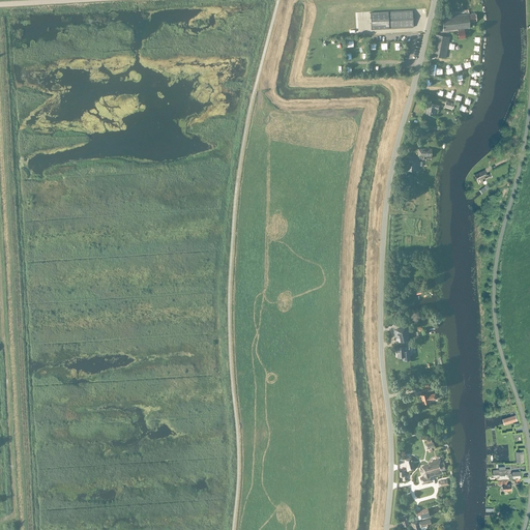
[(412,10),(388,11),(371,12),(372,25),(388,24),(389,28),(413,27),(412,10)]
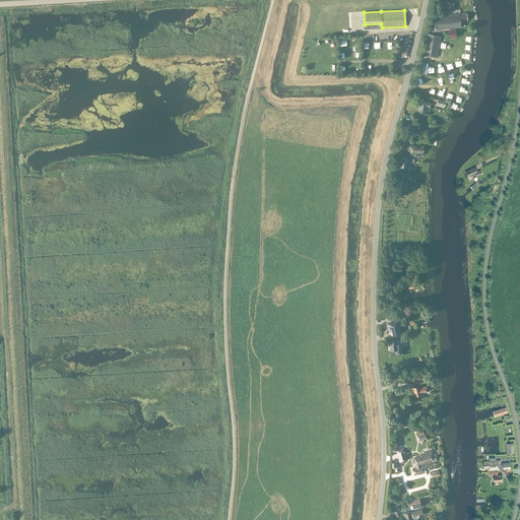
[(449,28),(455,28),(461,27),(460,23),(462,23),(462,21),(467,20),(466,13),(465,14),(465,13),(462,13),(462,14),(459,14),(459,13),(434,17),(435,30),(449,28)]
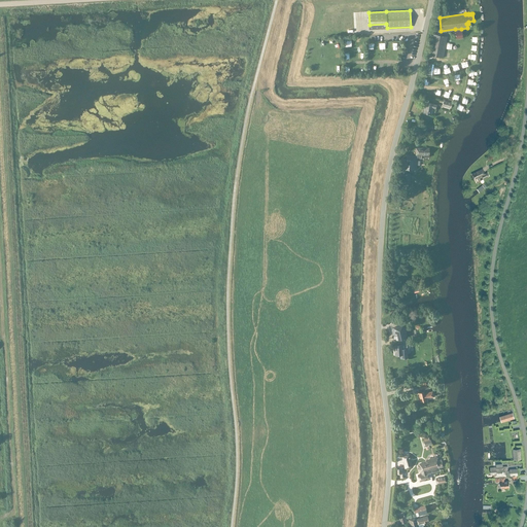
[(447,37),(434,35),(435,32),(435,29),(433,29),(433,31),(432,31),(432,34),(428,56),(443,58),(447,37)]
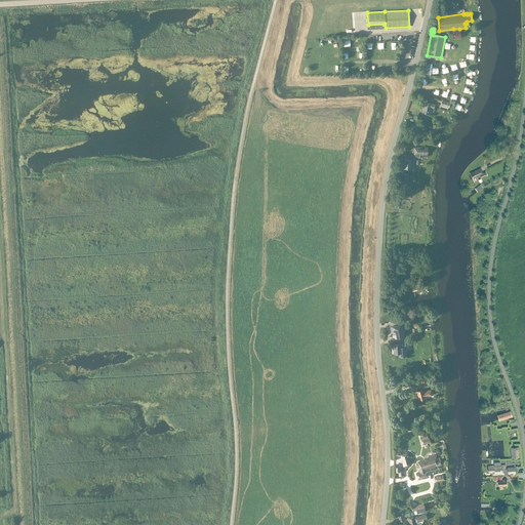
[(425,102),(421,113),(429,115),(431,108),(434,109),(435,105),(432,104),(425,102)]
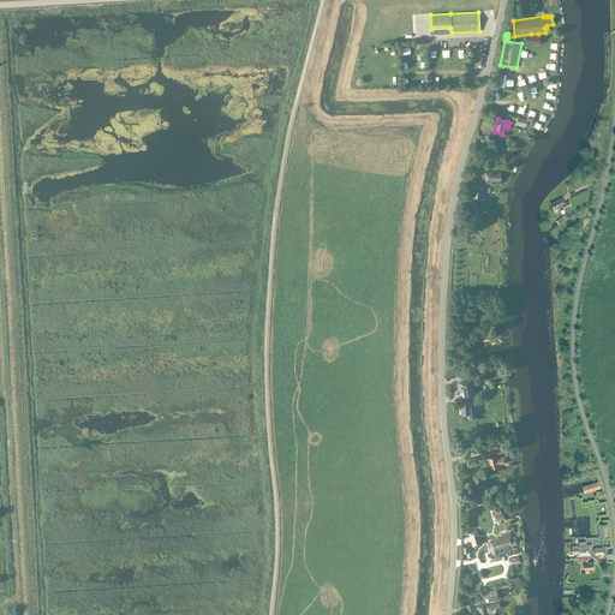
[(583,183),(579,177),(563,185),(567,191),(583,183)]
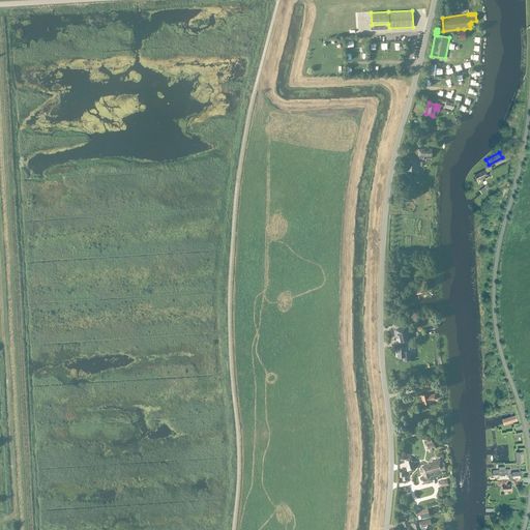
[(481,179),(484,177),(486,179),(492,177),(490,174),(488,175),(486,170),(475,175),(477,180),(480,178),(481,179)]
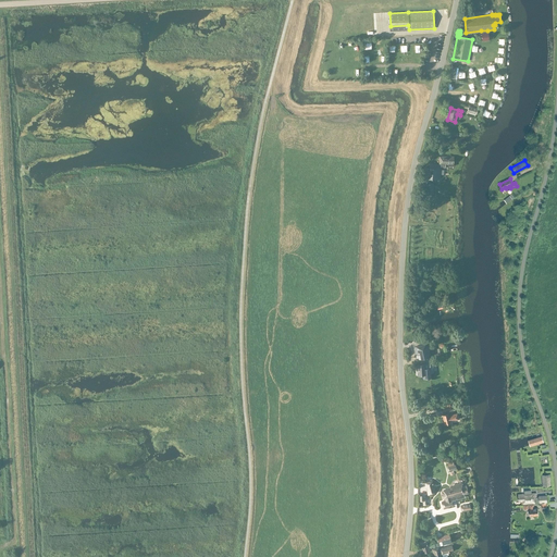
[(413,347),(417,359),(431,356),(429,346),(428,344),(413,347)]
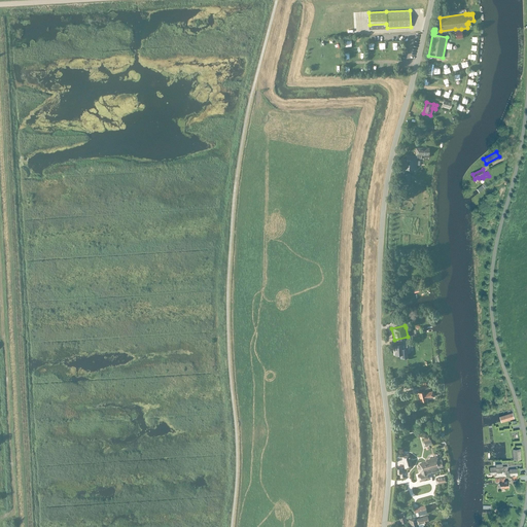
[(407,349),(402,349),(401,345),(401,344),(400,342),(398,342),(398,344),(398,345),(394,346),(394,355),(399,355),(400,358),(408,358),(407,349)]
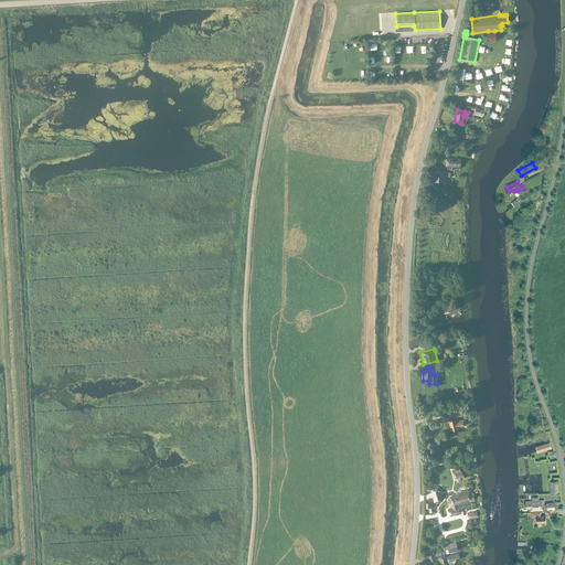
[(451,430),(457,429),(457,430),(465,428),(465,427),(466,427),(465,425),(464,419),(455,422),(455,419),(448,422),(451,430)]
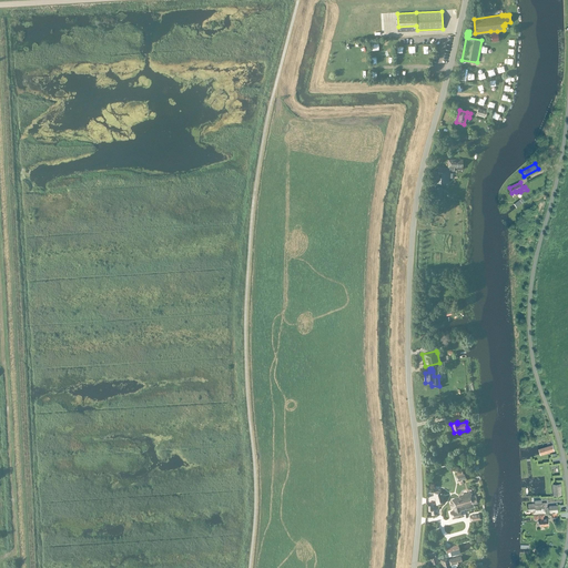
[(534,446),(536,455),(555,448),(553,439),(534,446)]
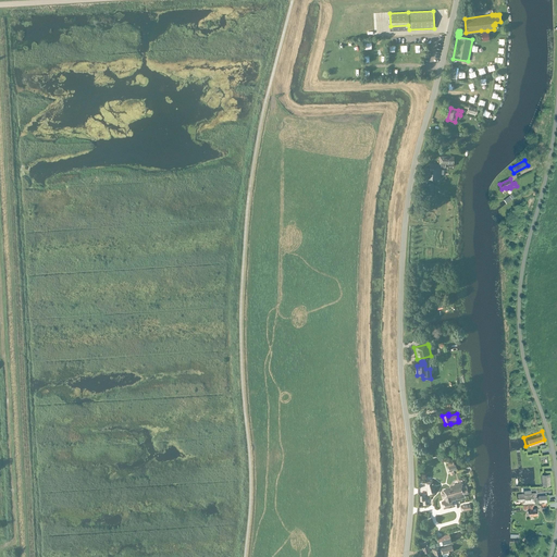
[(523,467),(522,467),(520,449),(511,453),(511,469),(523,467)]
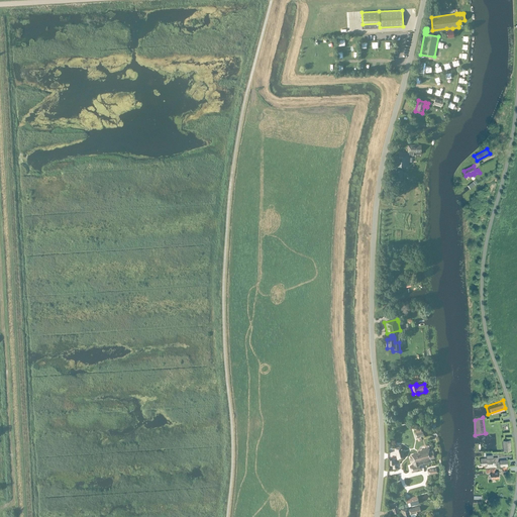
[(418,437),(424,435),(422,431),(421,432),(420,429),(414,431),(415,433),(414,434),(416,439),(418,439),(418,437)]
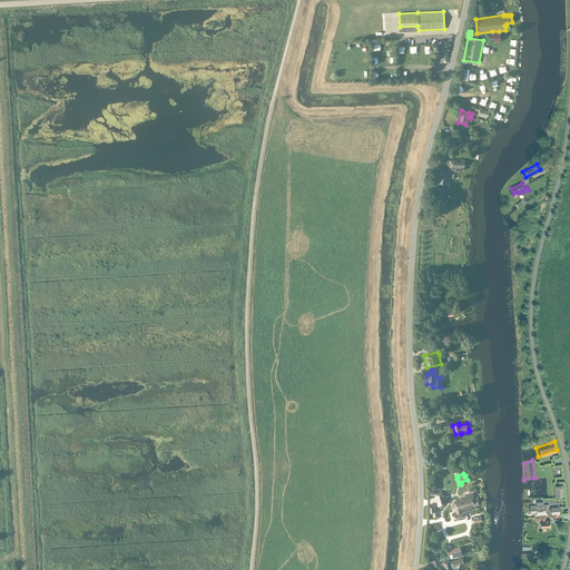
[(563,497),(563,485),(554,485),(556,497),(563,497)]
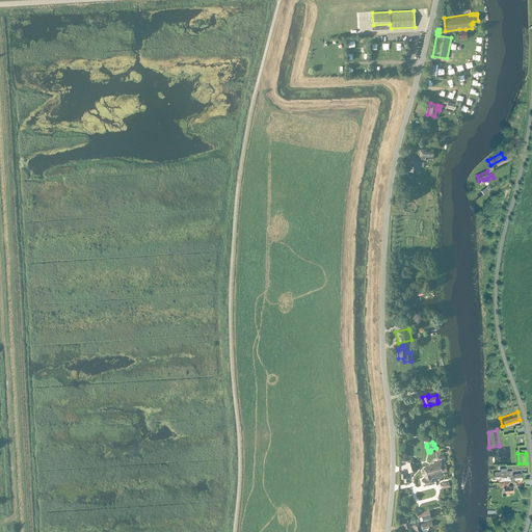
[(409,473),(416,471),(413,459),(406,461),(409,473)]
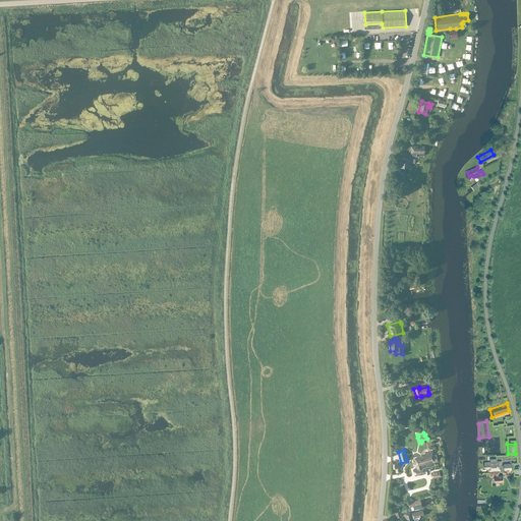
[(439,462),(437,454),(433,455),(433,453),(432,453),(430,451),(429,452),(422,454),(421,454),(420,456),(422,457),(414,459),(414,460),(412,461),(414,469),(416,468),(416,469),(412,470),(414,477),(420,475),(420,474),(425,473),(424,468),(435,466),(435,463),(439,462)]
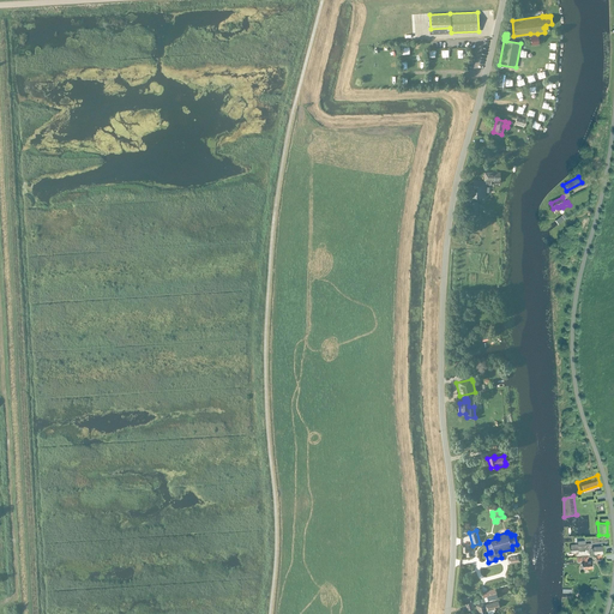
[(591,543),(571,545),(572,552),(576,552),(576,555),(591,554),(591,543)]
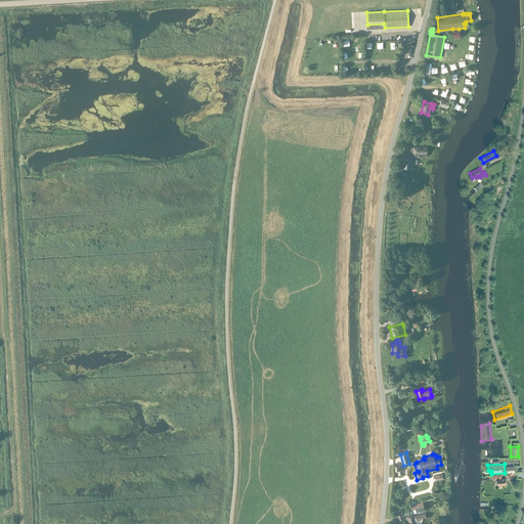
[(493,479),(498,478),(498,485),(507,484),(506,478),(503,478),(501,474),(493,475),(493,479)]
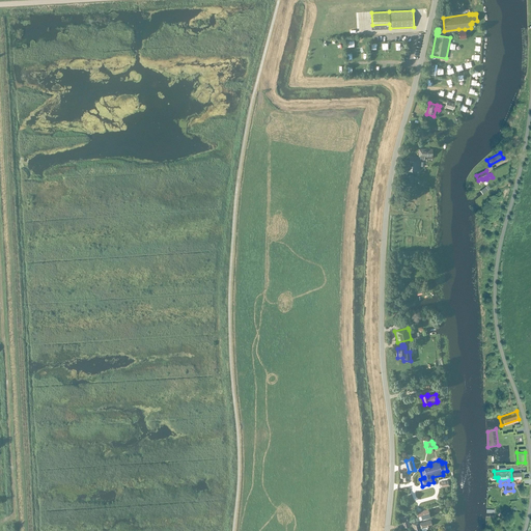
[(430,518),(429,513),(428,509),(416,513),(416,514),(417,518),(418,518),(418,519),(419,521),(422,521),(430,518)]
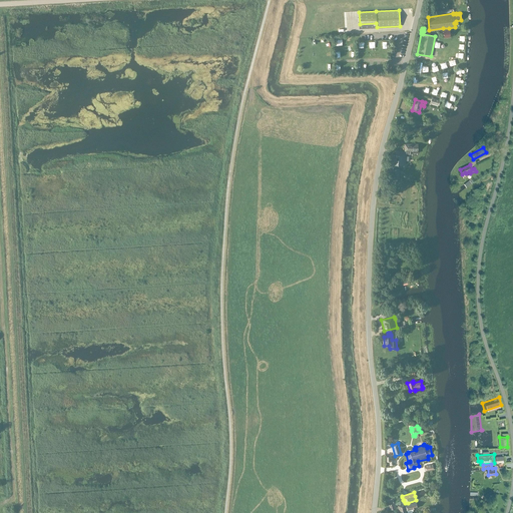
[(406,505),(406,506),(404,506),(404,505),(399,506),(400,512),(406,512),(406,510),(407,510),(407,511),(417,508),(416,502),(406,505)]
